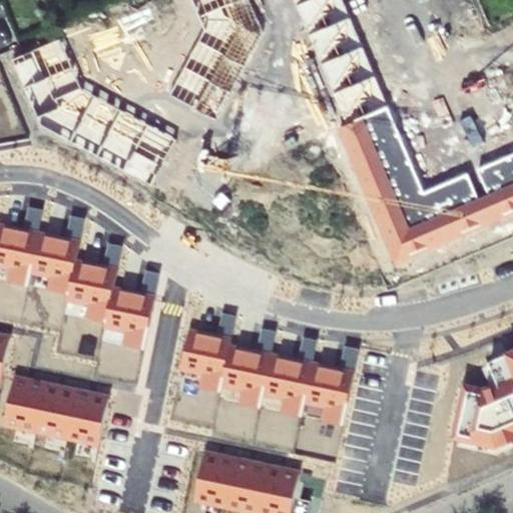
[(172,94),(216,118),(264,31),(250,0),(193,0),(206,30),(172,94)]
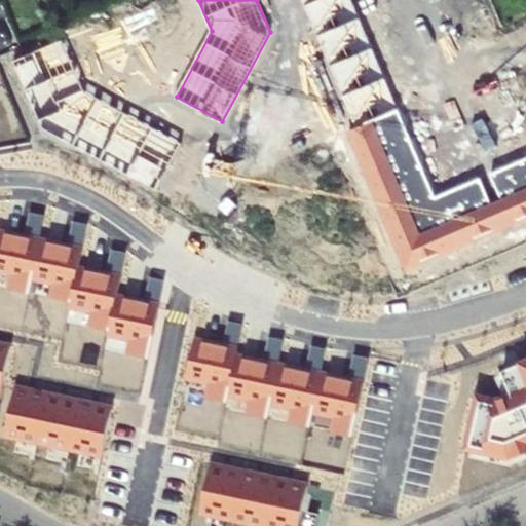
[(437,194),(352,0),(303,0),(359,126),(348,130),(408,269),(525,218),(525,155),(492,171),(502,196),(492,200),(481,176),(437,194)]
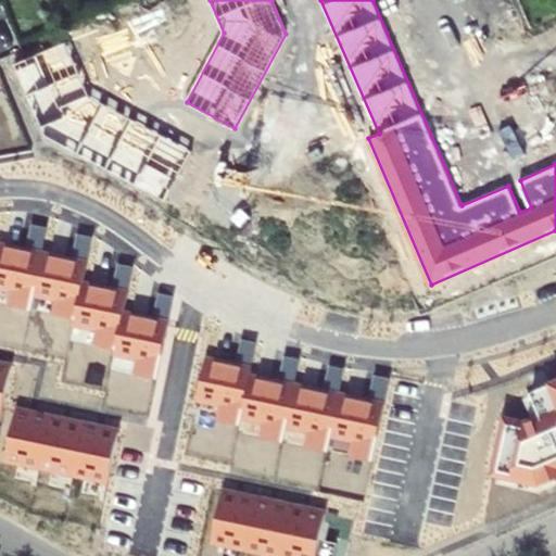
[(65,43),(12,65),(42,138),(166,199),(191,149),(88,97),(65,43)]
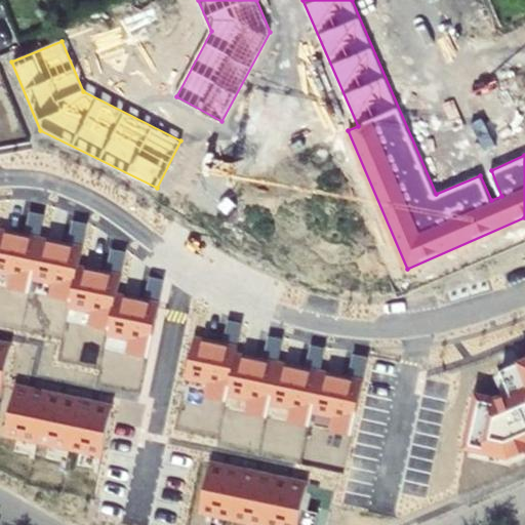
[(353,434),(363,381),(237,356),(238,349),(193,339),(186,375),(207,380),(204,396),(227,401),(229,392),(248,396),(245,411),(269,416),(272,401),(291,405),(288,420),(310,425),(313,410),(333,414),(330,429),(353,434)]
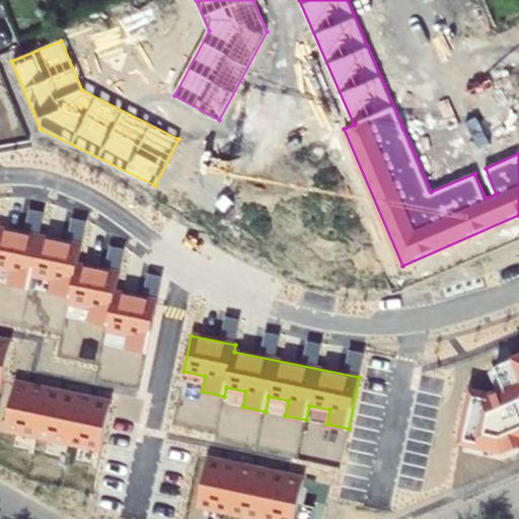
[(0,337),(0,386),(1,387),(10,339),(0,337)]
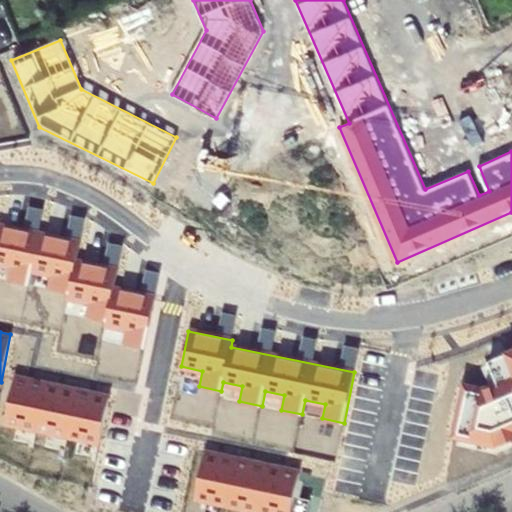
[(455,428),(495,437),(511,429),(511,349),(491,359),(500,381),(484,387),(465,383),(455,428)]
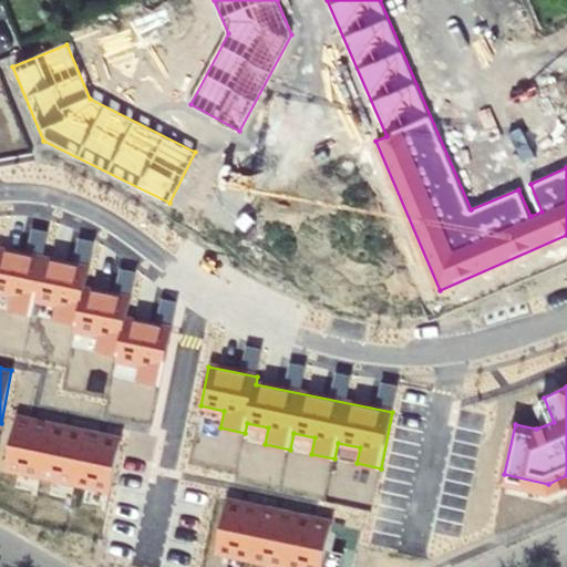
[(18,415),(7,470),(110,491),(121,436),(18,415)]
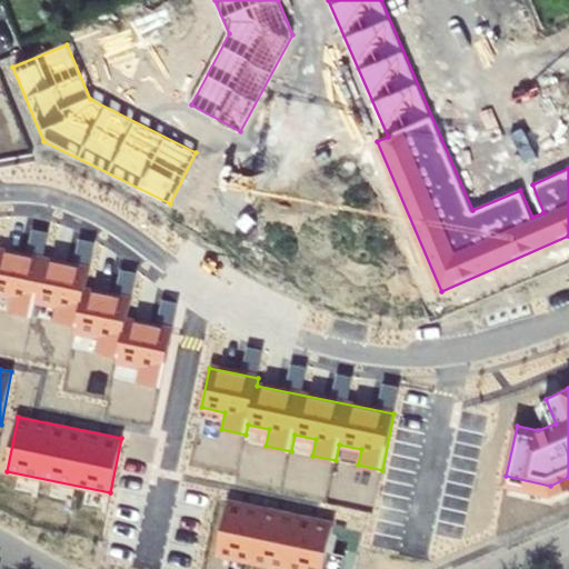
[(228,503),(218,553),(290,568),(323,568),(333,526),(228,503)]
